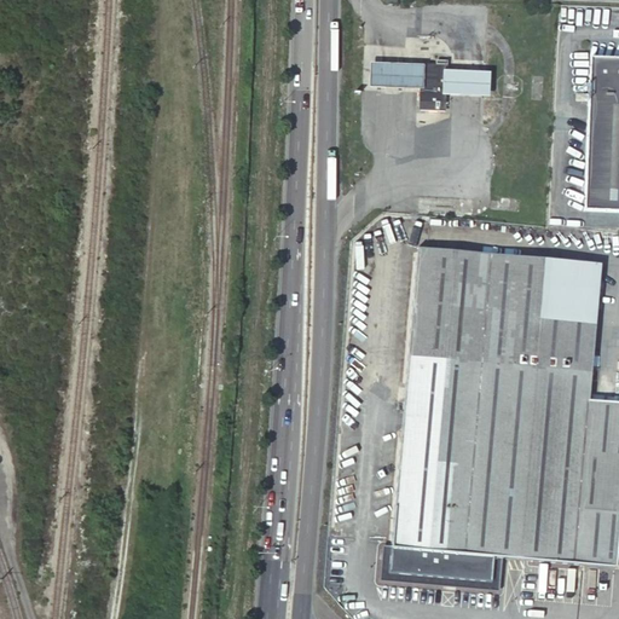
[(618,212),(618,58),(590,58),(584,210),(618,212)]
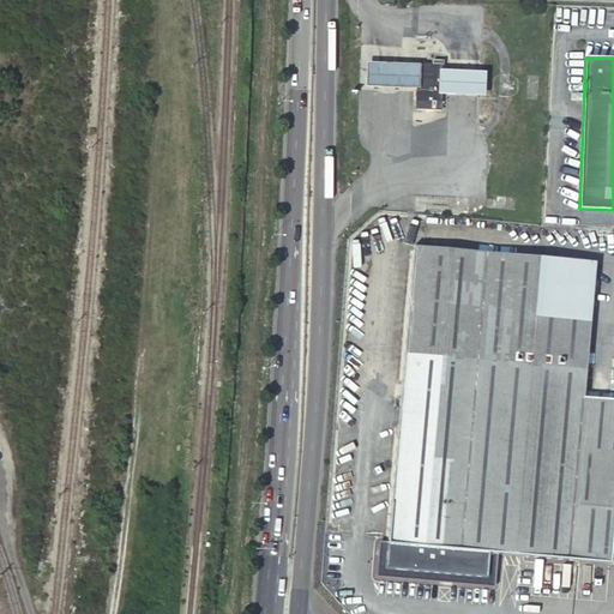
[(431,65),(417,64),(416,88),(416,101),(440,102),(440,89),(441,65),(441,61),(431,60),(431,65)]
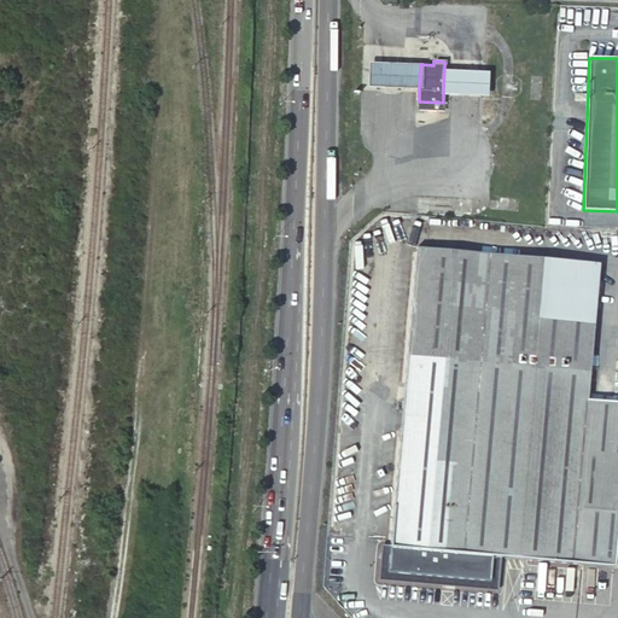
[(390,88),(419,88),(420,64),(390,63),(367,63),(367,87),(390,88)]
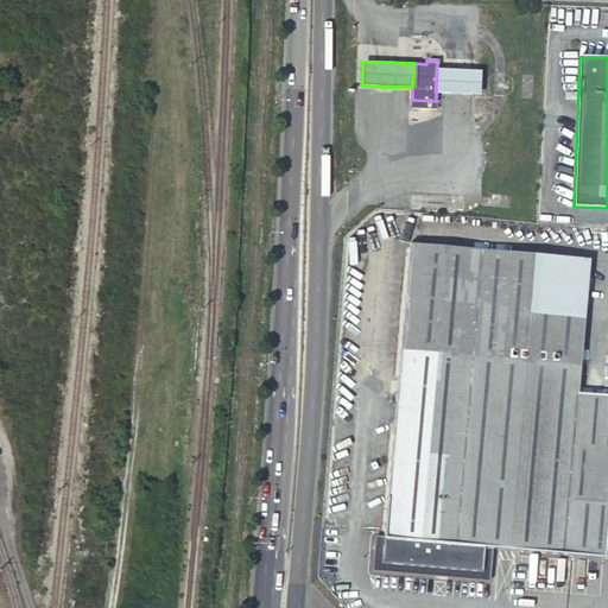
[(437,64),(436,88),(457,88),(480,89),(480,65),(457,64),(437,64)]
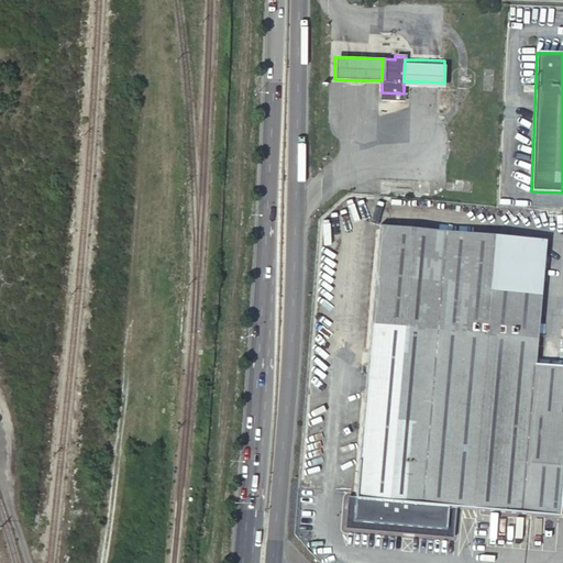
[(562,367),(534,365),(545,238),(379,223),(355,500),(348,500),(345,529),(452,538),(454,508),(560,517),(562,476),(562,367)]
